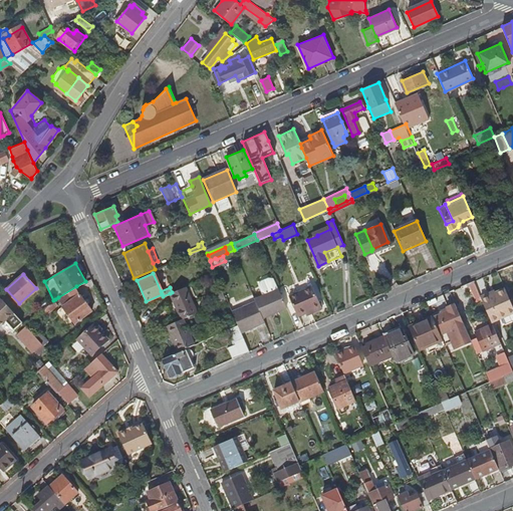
[(256,304),(261,317),(285,307),(277,288),(273,278),(268,277),(260,281),(258,284),(262,295),(253,298),(256,304)]
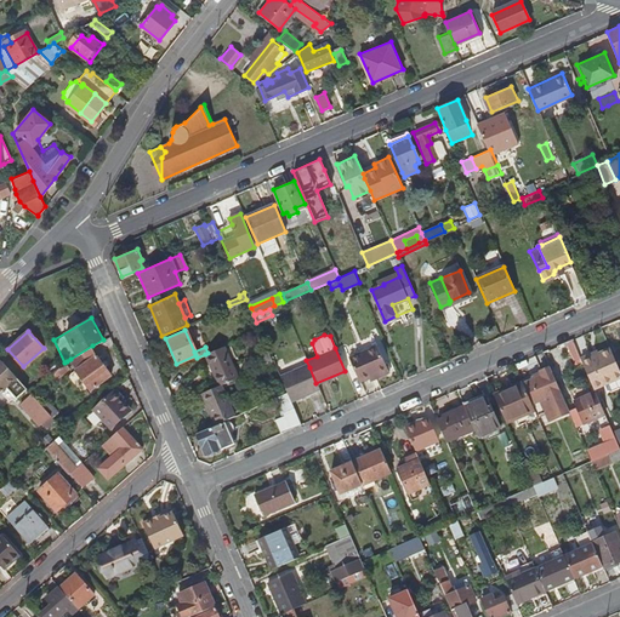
[(579,350),(573,338),(567,341),(572,353),(579,350)]
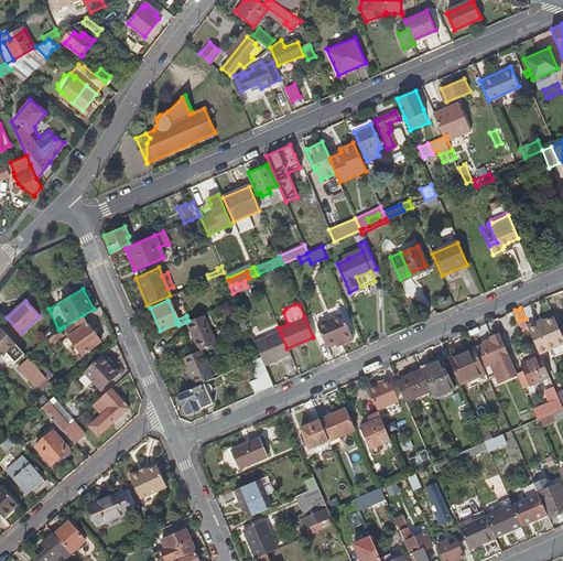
[(322,336),(346,324),(340,313),(316,324),(322,336)]
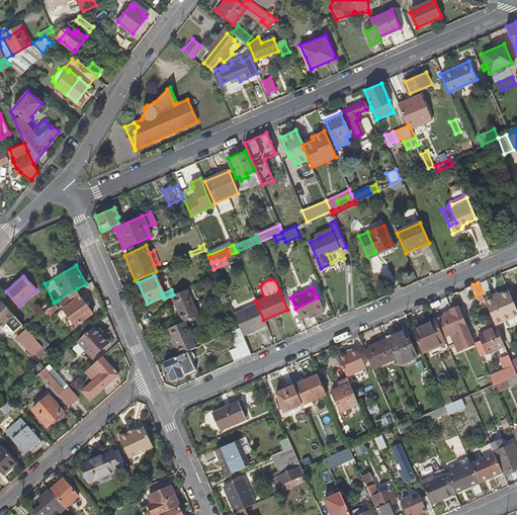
[(91,312),(77,288),(59,299),(73,322),(91,312)]
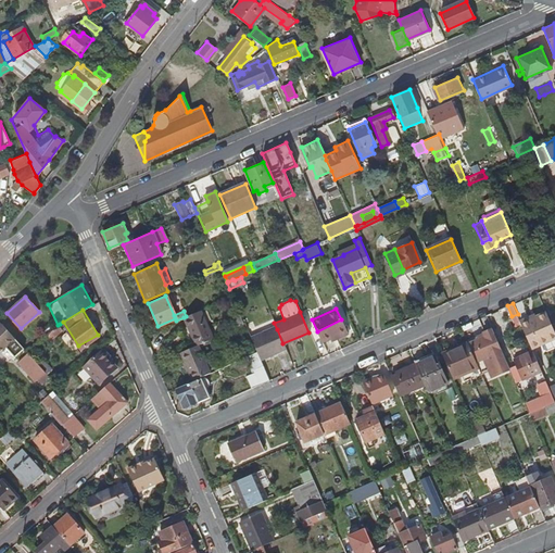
[(194,346),(197,344),(212,338),(200,310),(186,316),(184,317),(194,346)]
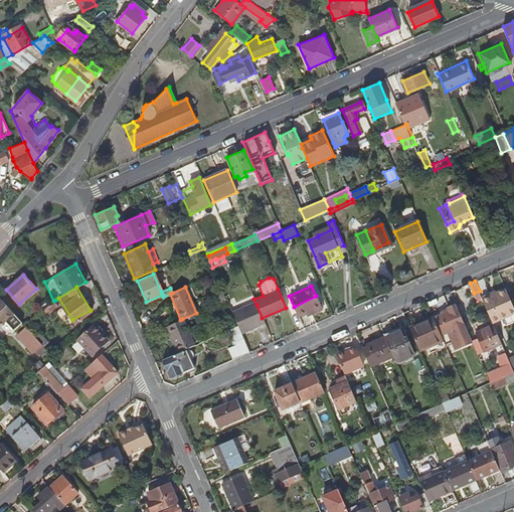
[(218,301),(225,298),(221,289),(214,292),(218,301)]
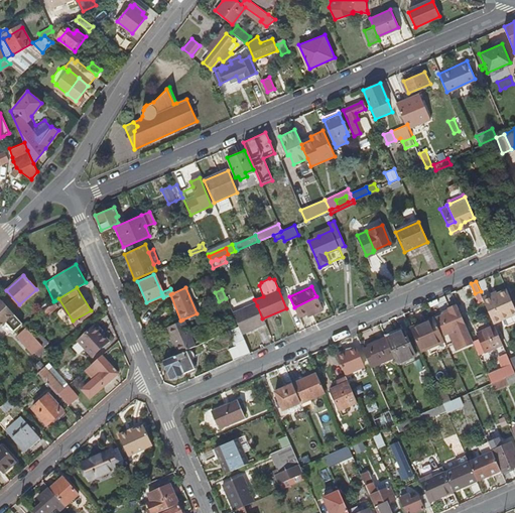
[(514,308),(513,303),(507,289),(491,296),(491,294),(483,297),(493,322),(514,311),(514,308)]
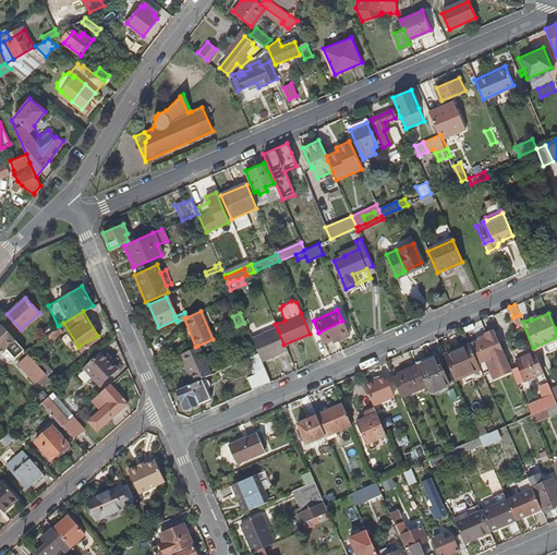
[(348,332),(342,321),(318,333),(323,344),(348,332)]
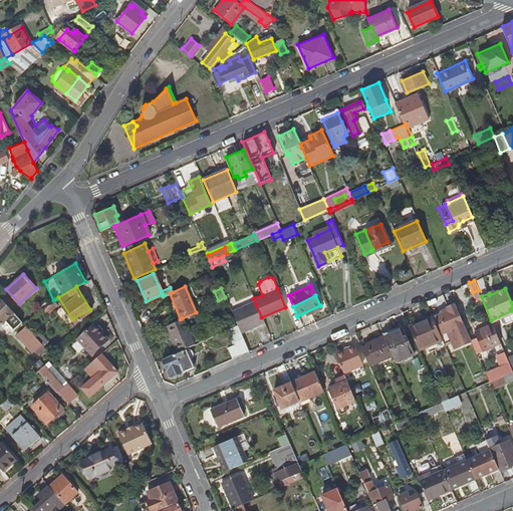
[(13,311),(1,297),(0,297),(0,322),(5,319),(14,330),(23,322),(13,311)]
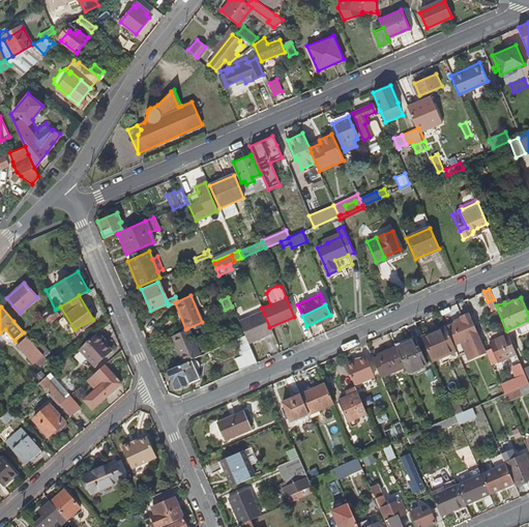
[(45,318),(52,312),(50,309),(41,315),(45,318)]
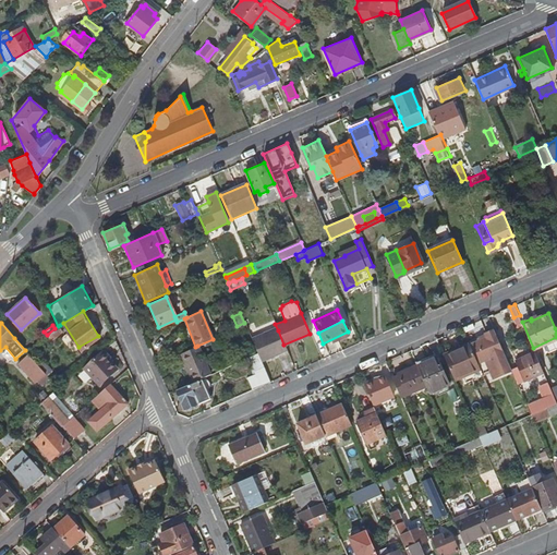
[(60,325),(58,326),(55,328),(47,335),(47,336),(50,340),(63,329),(60,325)]
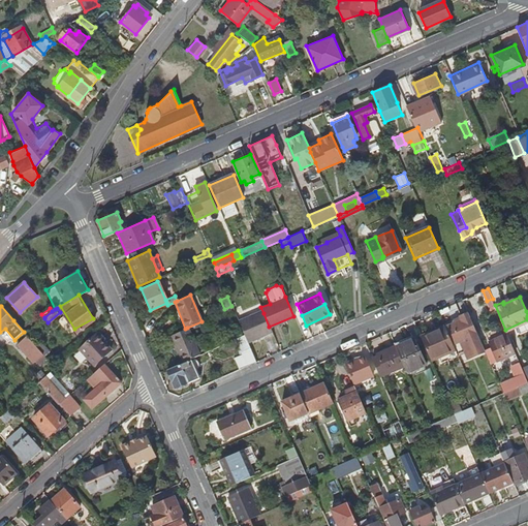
[(244,334),(248,342),(271,332),(269,327),(264,313),(240,323),(244,334)]
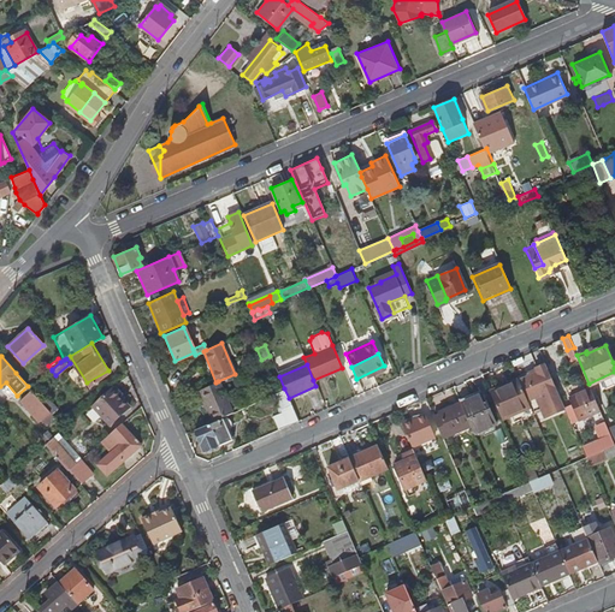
[(559,410),(566,408),(548,368),(540,370),(559,410)]
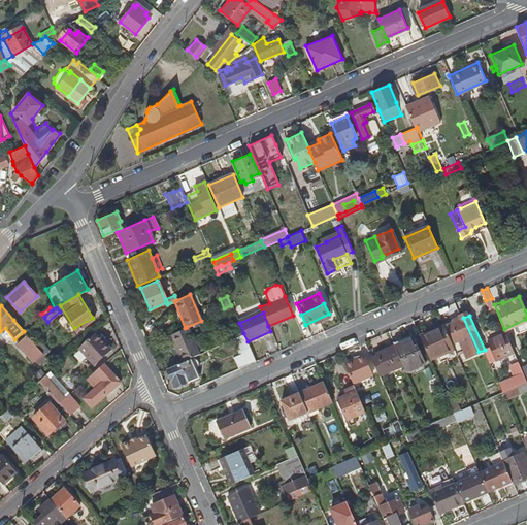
[(463,318),(445,326),(454,348),(457,353),(463,351),(466,358),(479,352),(463,318)]
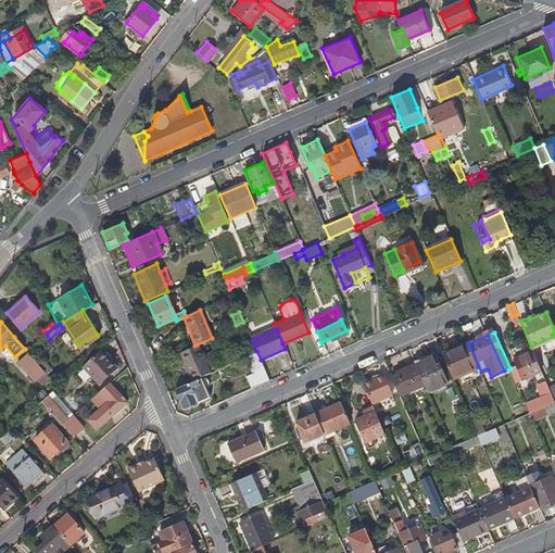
[(478,366),(468,343),(442,354),(452,377),(478,366)]
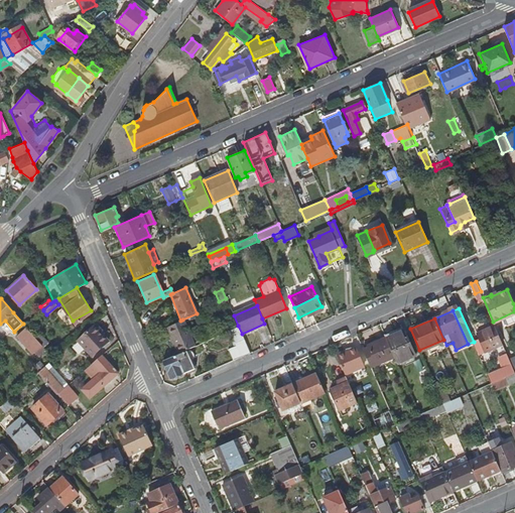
[(166,327),(177,352),(194,345),(182,319),(180,321),(166,327)]
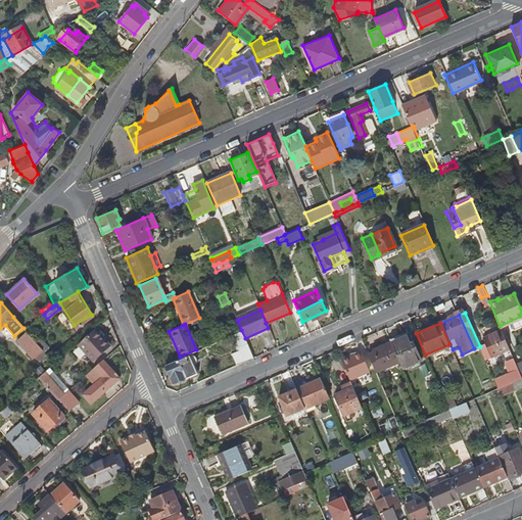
[(97,328),(95,330),(102,338),(104,336),(97,328)]
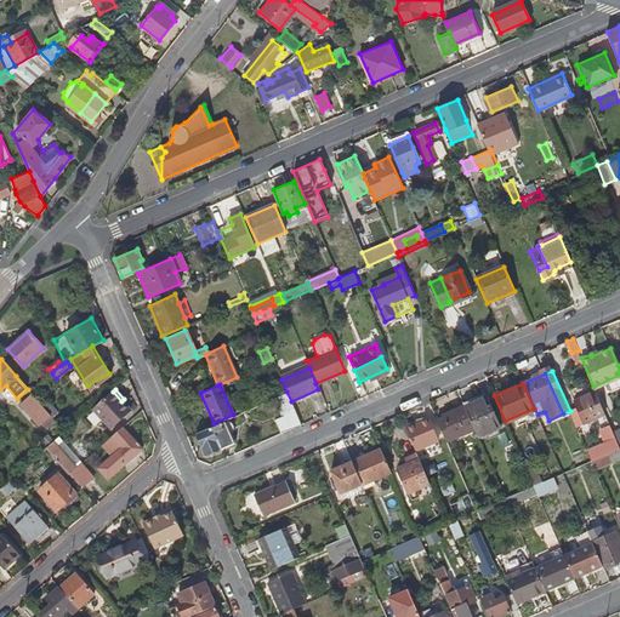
[(121,401),(113,392),(95,407),(109,424),(128,407),(121,401)]
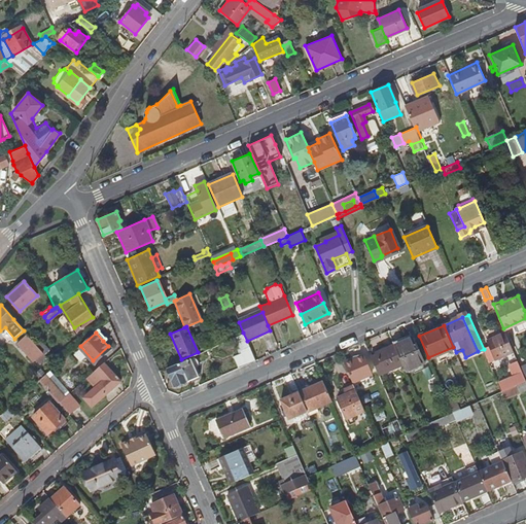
[(247,341),(243,333),(232,338),(239,352),(233,355),(238,367),(255,359),(247,341)]
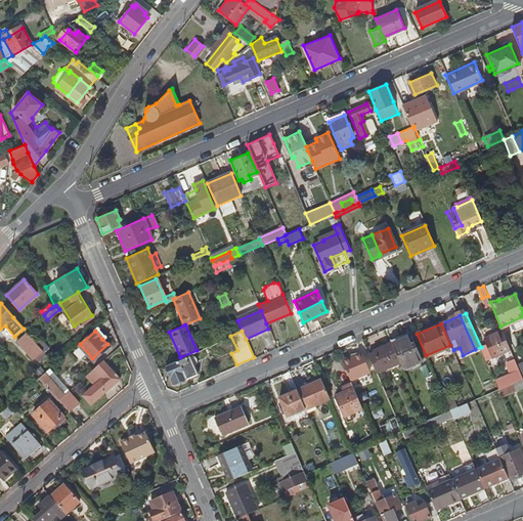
[(37,344),(27,332),(16,340),(32,358),(36,355),(40,360),(47,354),(44,351),(42,349),(37,344)]
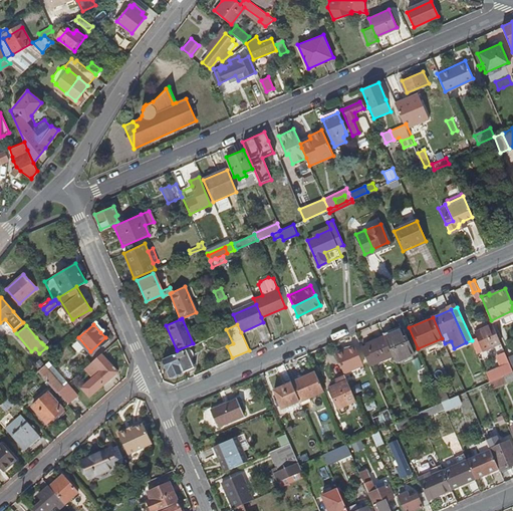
[(501,342),(494,325),(476,332),(483,349),(501,342)]
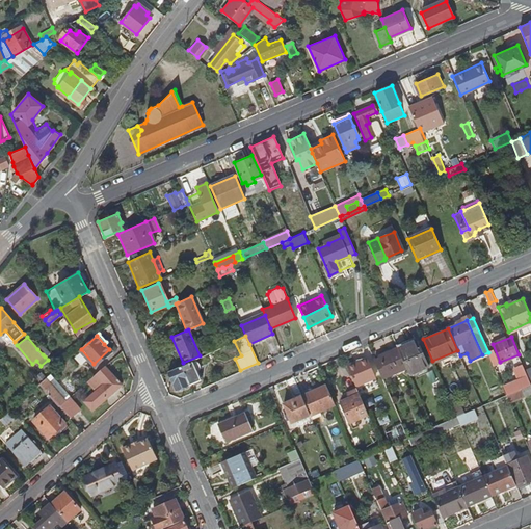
[(416,339),(398,347),(406,367),(409,373),(427,366),(416,339)]
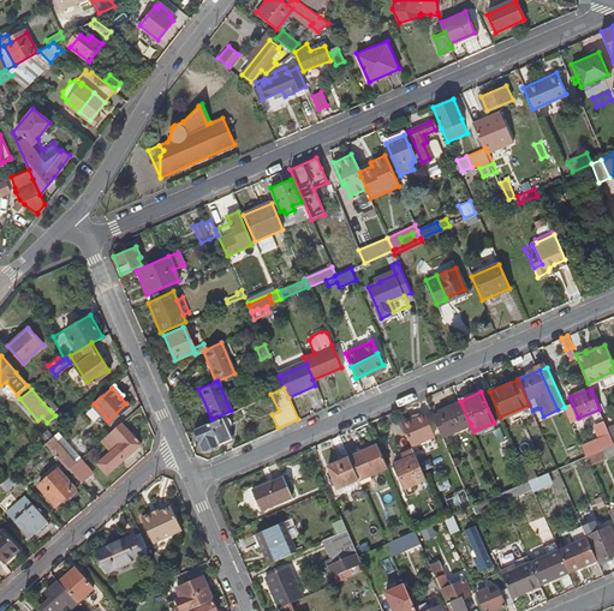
[(49,409),(52,412),(58,408),(49,399),(43,403),(49,409)]
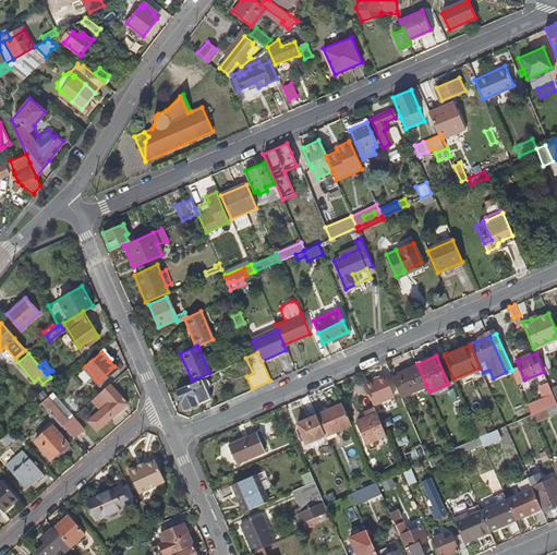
[(398,374),(392,376),(399,394),(400,395),(407,393),(407,394),(426,385),(418,364),(398,373),(398,374)]
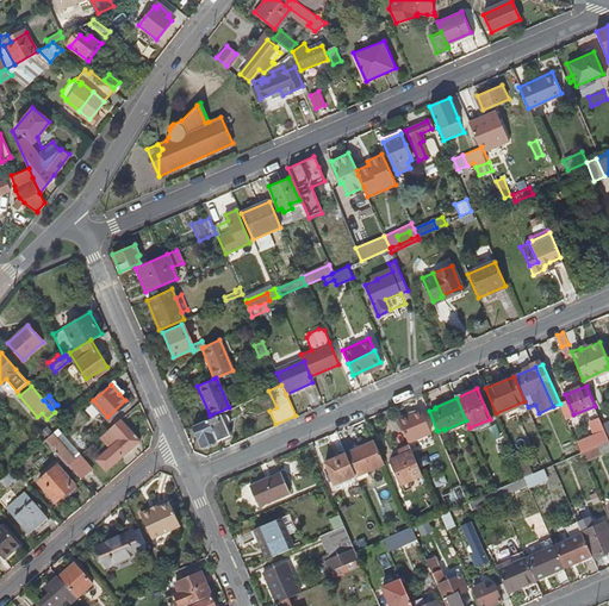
[(577,422),(594,414),(591,408),(575,416),(577,422)]
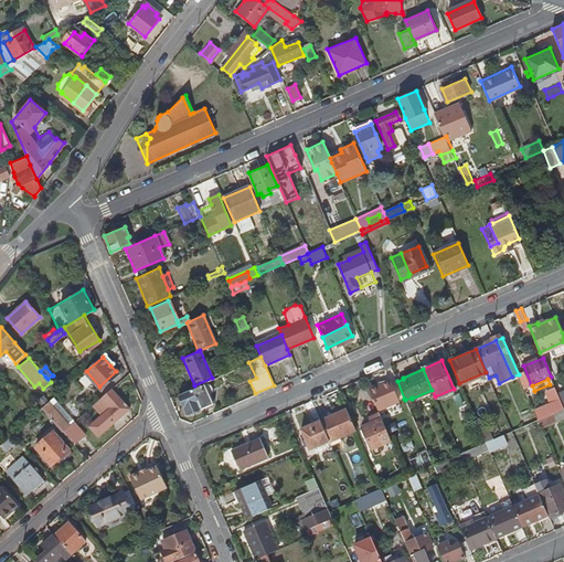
[(371,389),(379,405),(397,396),(391,380),(384,383),(371,389)]
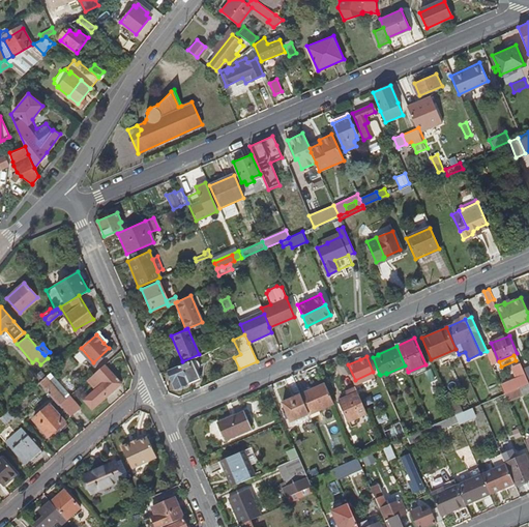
[(175,389),(199,378),(196,369),(197,368),(198,366),(197,362),(196,361),(193,360),(168,371),(175,389)]
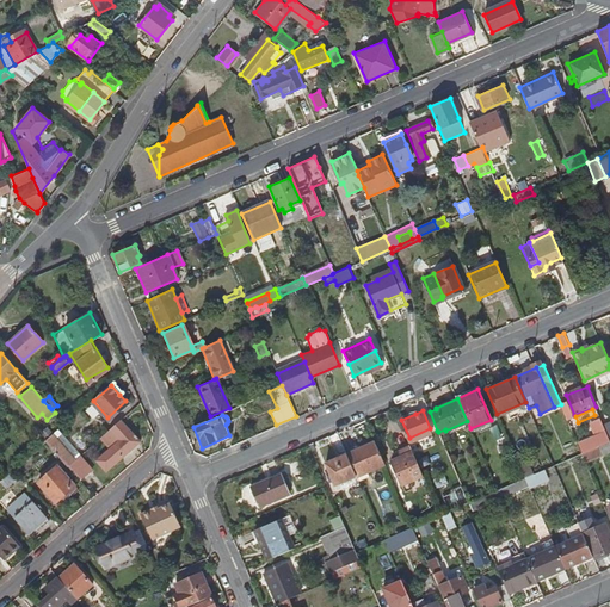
[(139,440),(119,419),(110,428),(118,438),(115,441),(94,459),(105,470),(139,440)]
